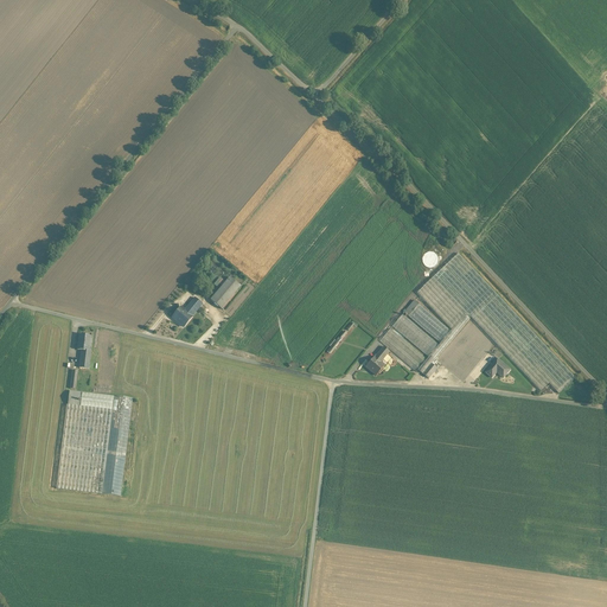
[(576,378),(459,254),(434,278),(467,313),(471,317),(541,391),(549,384),(560,394),(576,378)]
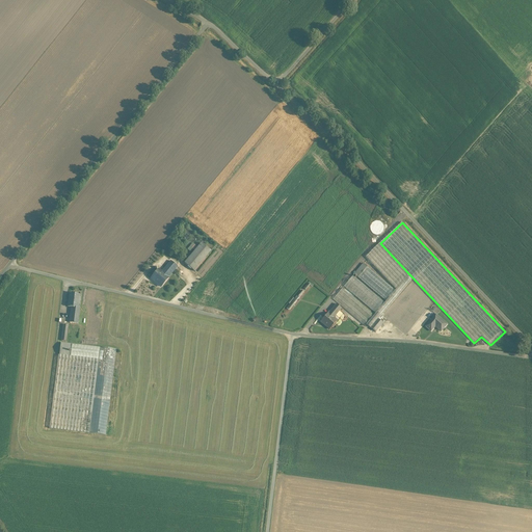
[(202,243),(185,263),(194,271),(211,251),(202,243)]
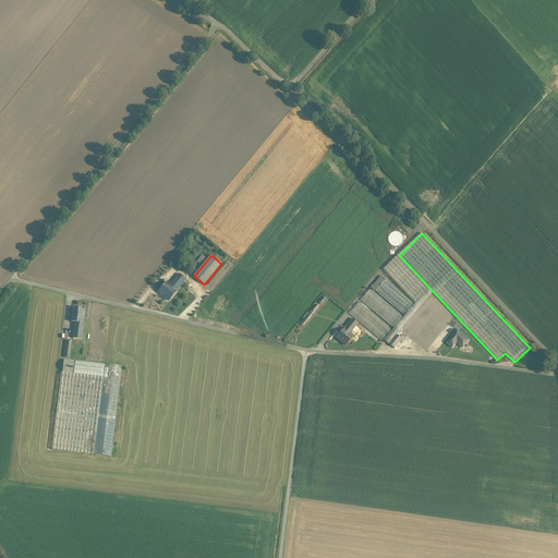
[(429,288),(399,255),(384,269),(416,303),(429,288)]
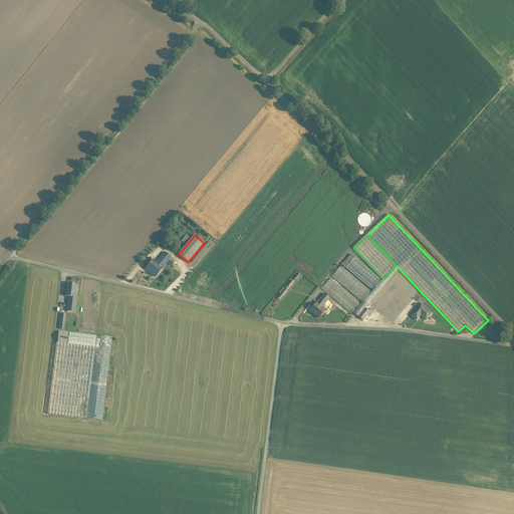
[(165,252),(157,263),(163,268),(172,258),(165,252)]
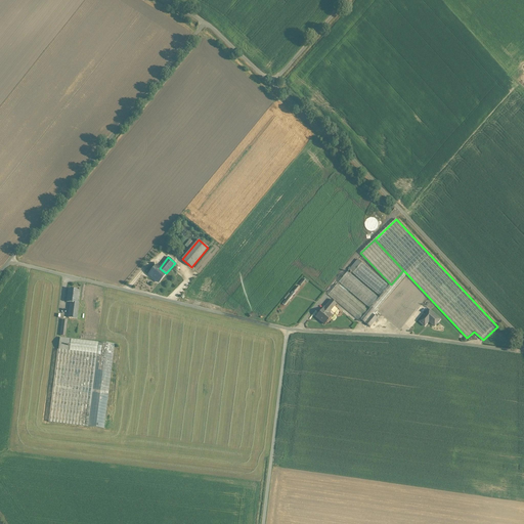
[(390,287),(357,259),(349,270),(381,297),(390,287)]
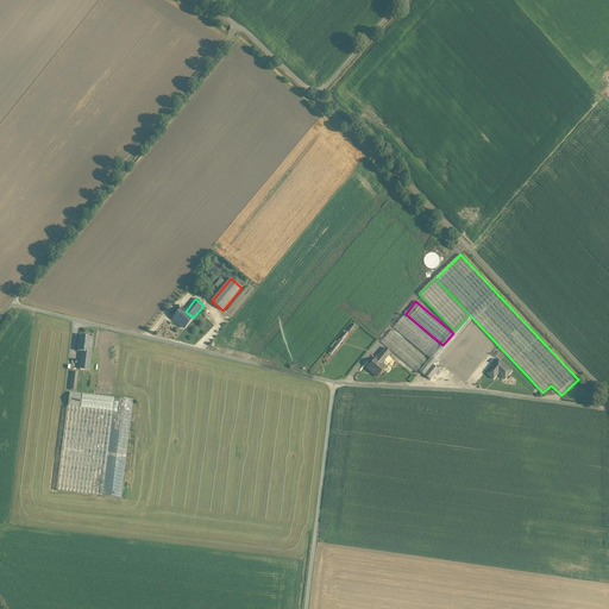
[(186,312),(181,308),(173,319),(184,328),(193,319),(193,318),(186,312)]
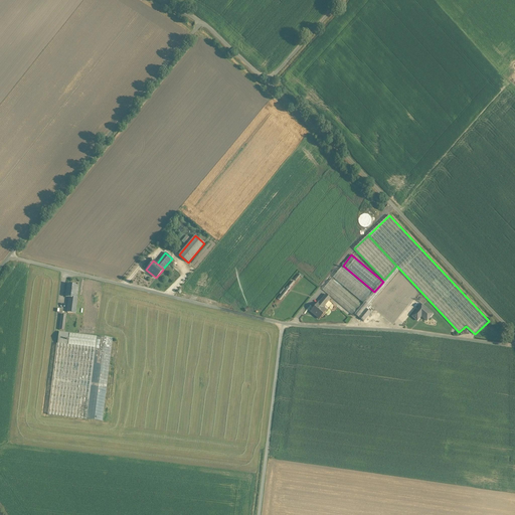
[(373,293),(364,304),(362,306),(355,314),(359,318),(366,309),(399,269),(396,266),(384,280),(383,282),(374,292),(373,293)]
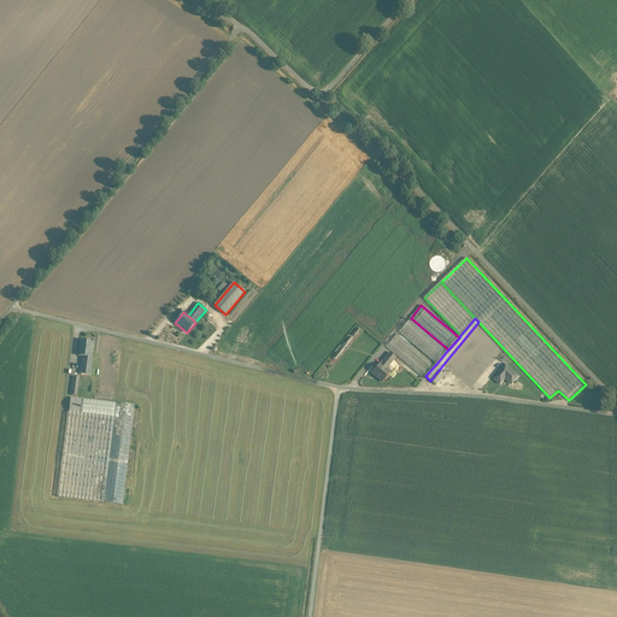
[(447,351),(409,319),(399,333),(436,364),(447,351)]
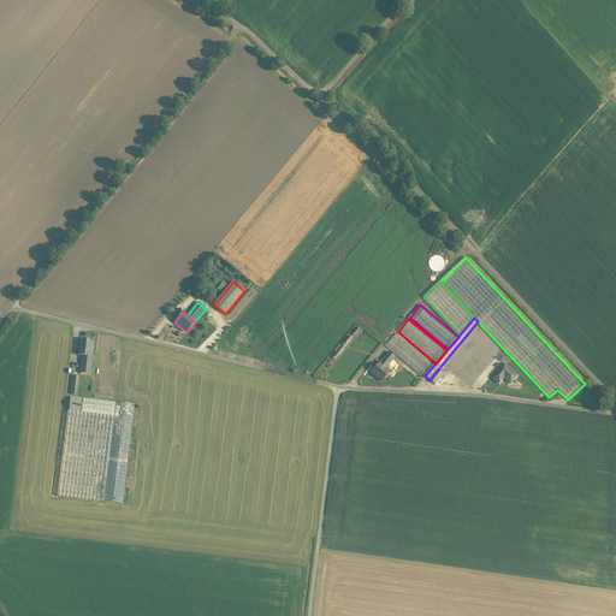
[(433,366),(396,333),(385,347),(422,378),(425,375),(433,366)]
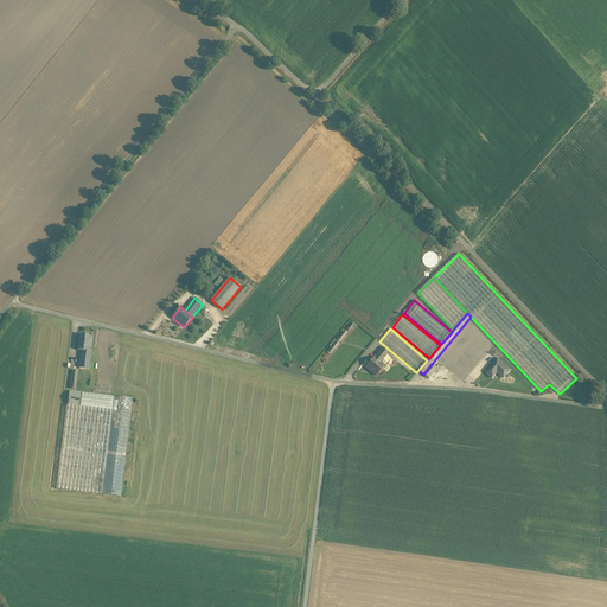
[(90,337),(80,336),(77,350),(81,351),(80,364),(89,365),(91,351),(88,351),(90,337)]
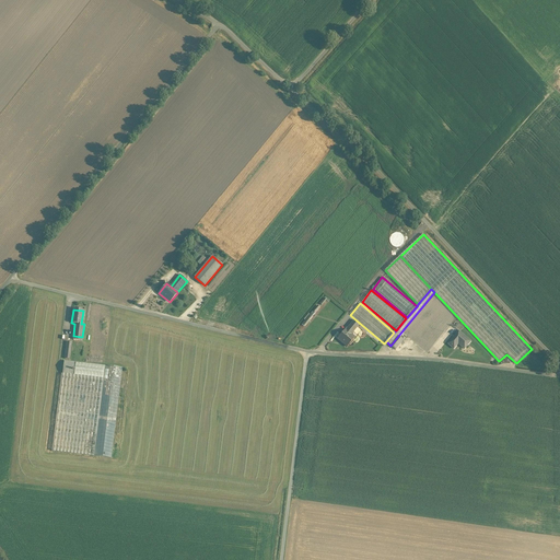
[(311,314),(302,323),(304,325),(313,316),(311,314)]
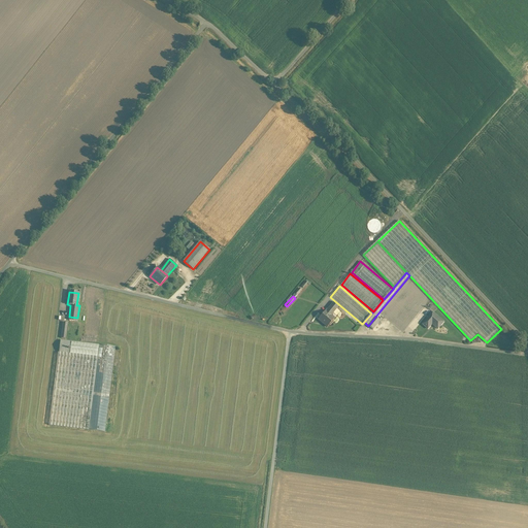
[(333,302),(329,306),(331,308),(330,309),(334,312),(339,306),(333,302)]
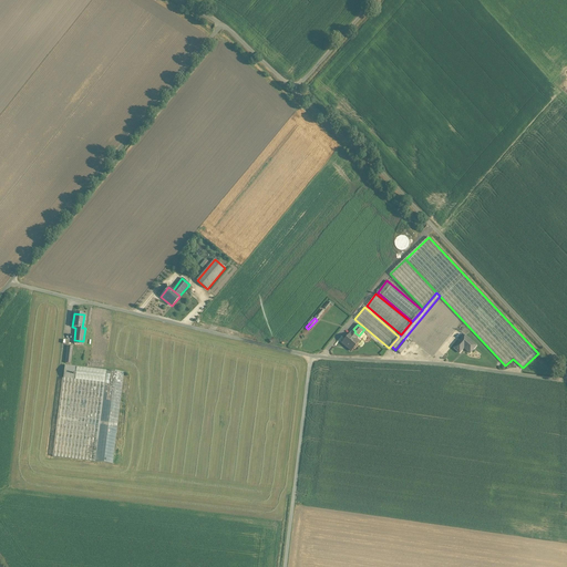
[(353,329),(350,334),(349,333),(341,343),(351,351),(358,343),(361,340),(358,337),(359,336),(354,332),(356,331),(353,329)]
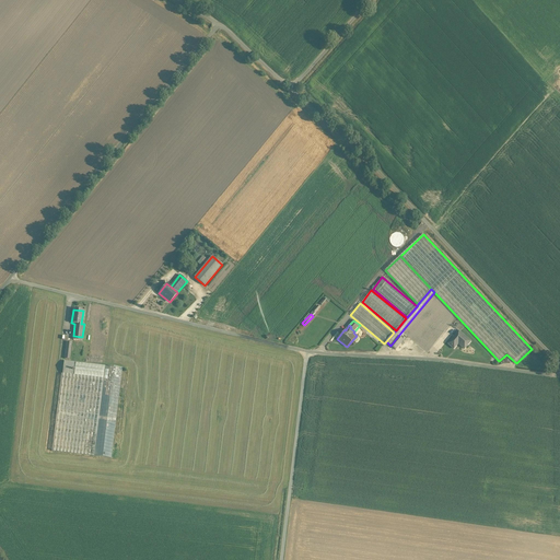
[(458,331),(448,345),(454,349),(458,343),(465,349),(471,341),(458,331)]
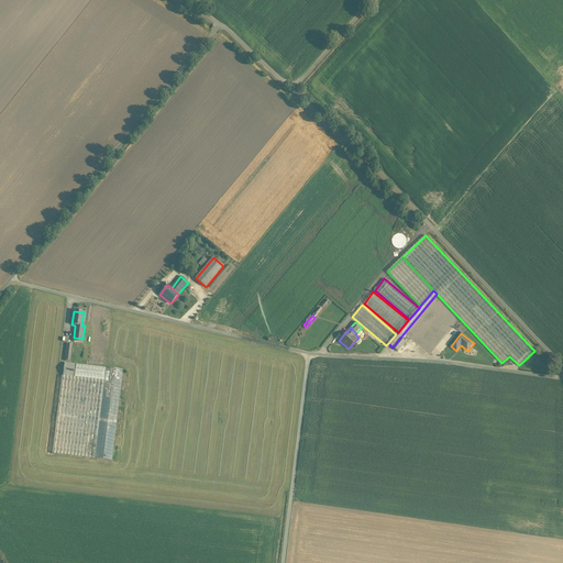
[(400,338),(393,348),(398,352),(406,342),(400,338)]
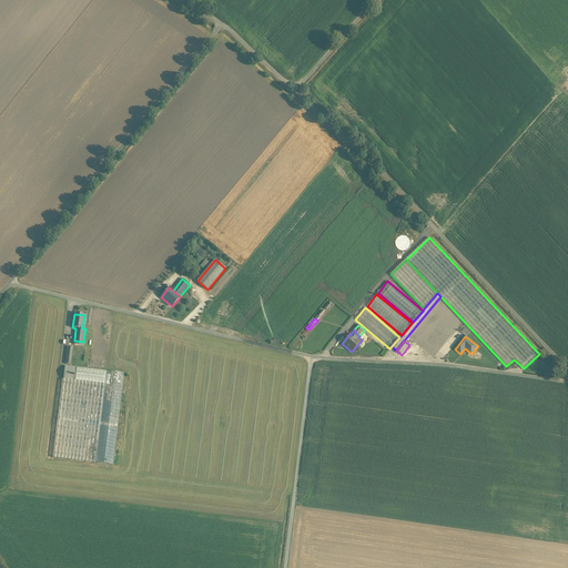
[(77,367),(64,366),(63,379),(75,381),(77,367)]
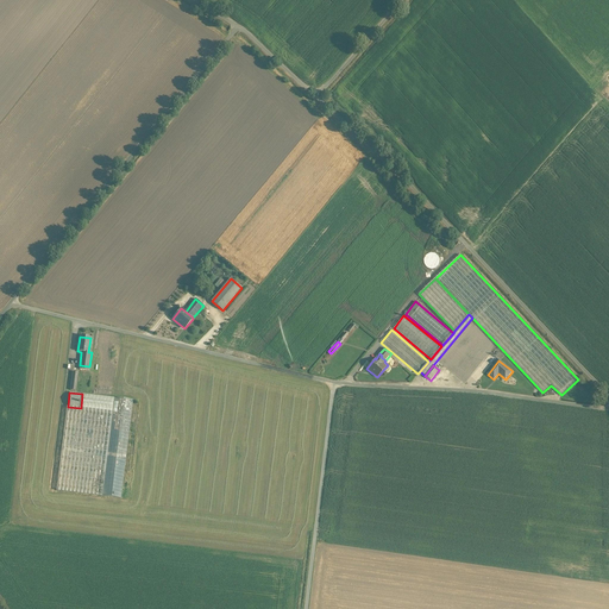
[(114,399),(82,394),(81,408),(68,407),(67,407),(56,491),(102,496),(114,399)]
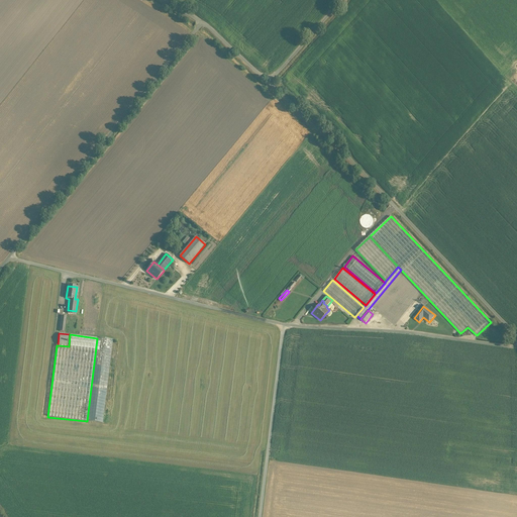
[(113,340),(97,338),(87,421),(103,423),(113,340)]
